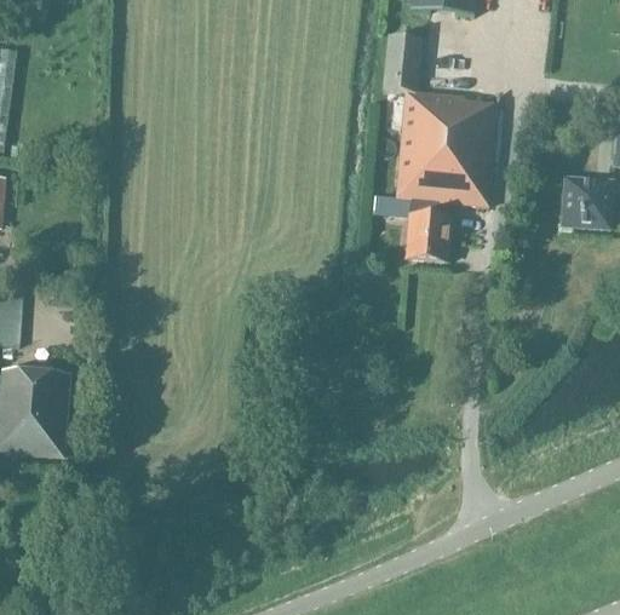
[(412,0),(411,10),(474,16),(476,0),(412,0)]
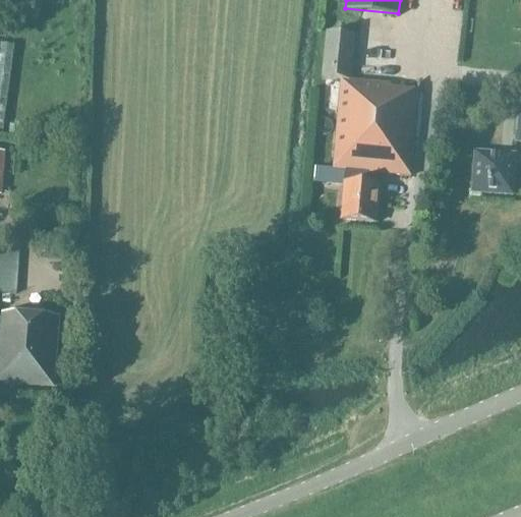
[(340,77),(350,78),(353,32),(326,30),(322,76),(340,77)]
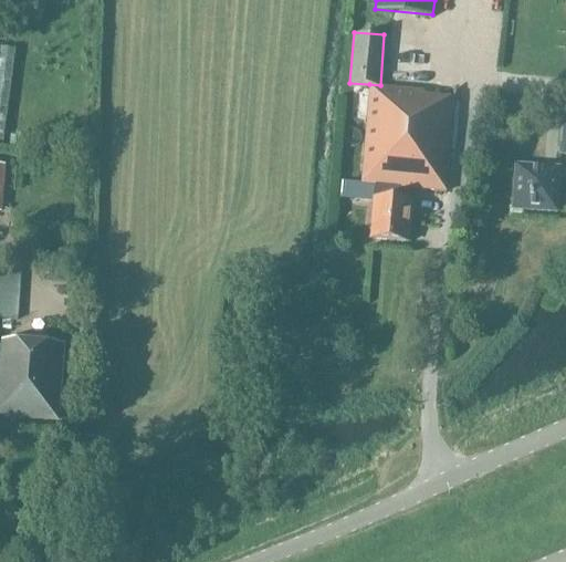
[(0,138),(2,138),(16,47),(0,43),(0,138)]
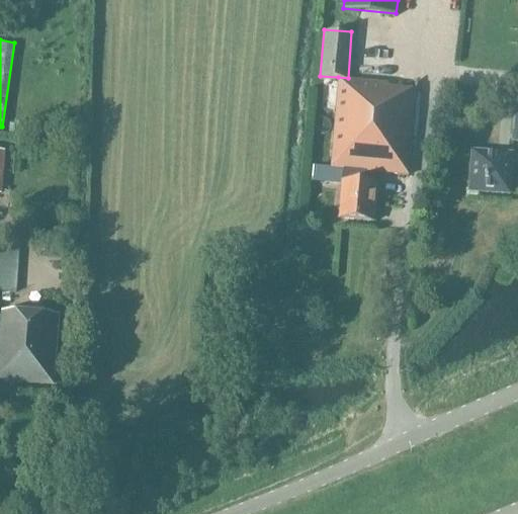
[(338,77),(330,165),(344,166),(363,167),(406,171),(413,88),(385,85),(385,82),(348,78),(338,77)]
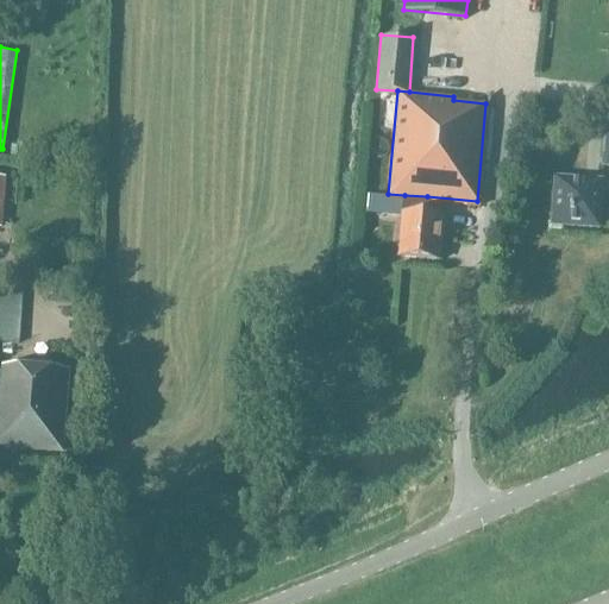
[(600,225),(603,178),(556,175),(552,221),(600,225)]
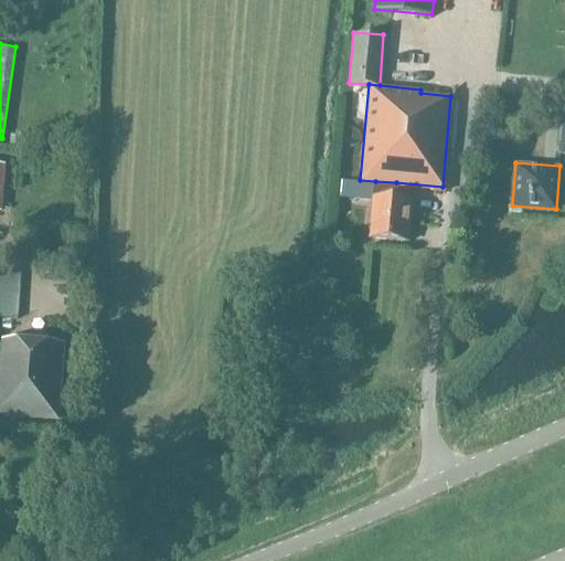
[(396,182),(375,181),(374,196),(372,196),(369,235),(408,240),(412,200),(395,198),(396,182)]
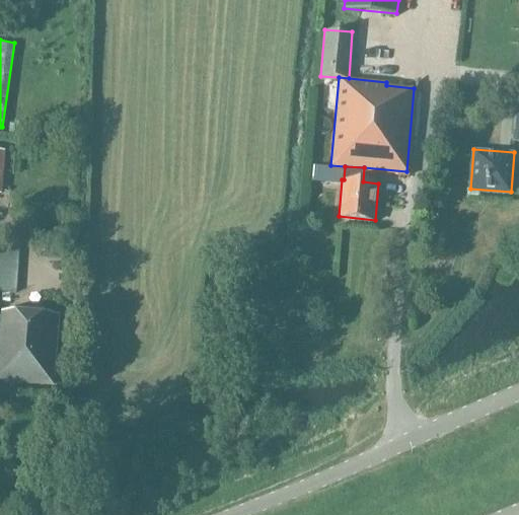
[(0,379),(53,384),(58,315),(2,310),(0,334),(0,379)]
